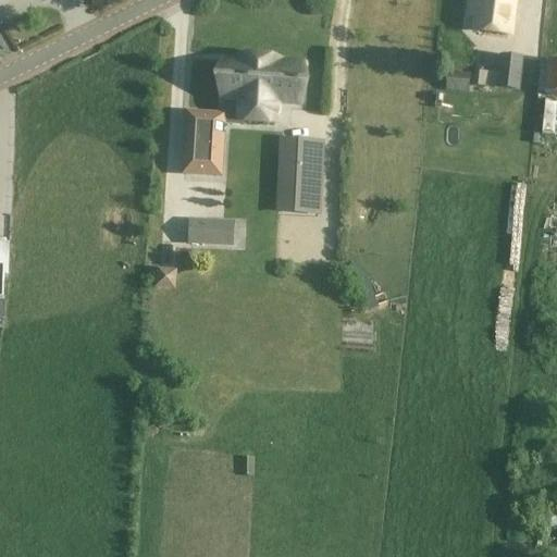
[(511,0),(471,0),(470,19),(475,19),(474,31),(509,34),(511,0)]
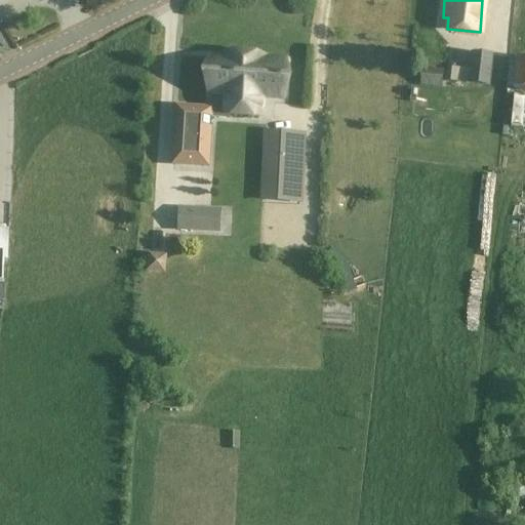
[(182,50),(182,72),(202,73),(203,50),(182,50)]
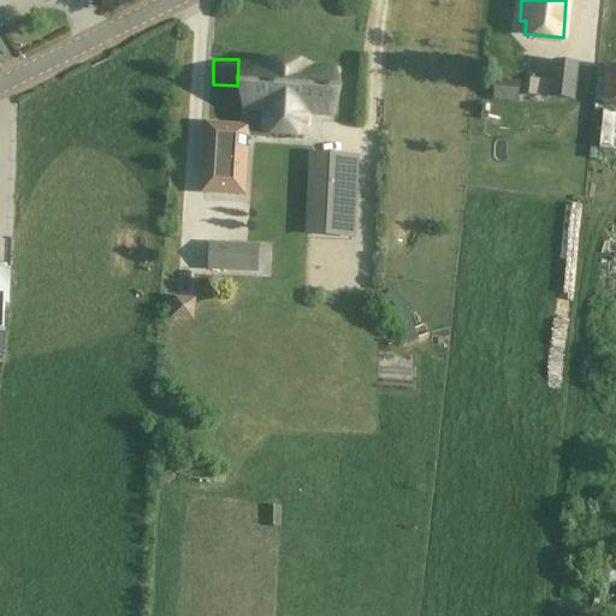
[(540,77),(539,59),(522,59),(522,77),(540,77)]
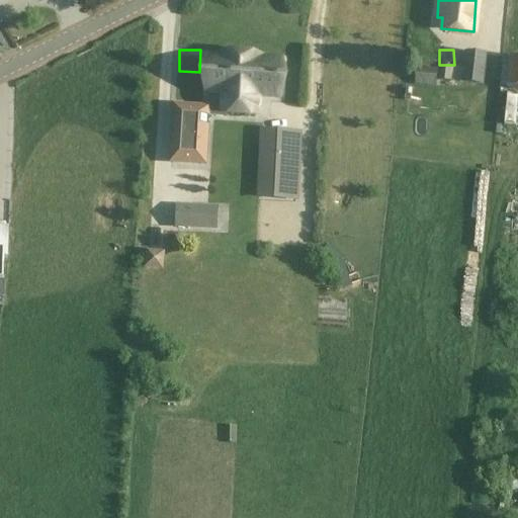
[(486,55),(465,53),(462,83),(483,85),(486,55)]
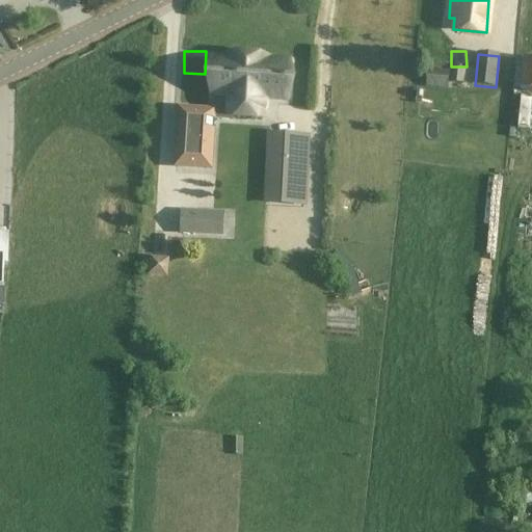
[(230,120),(231,115),(264,117),(266,99),(287,100),(289,63),(266,61),(266,59),(230,57),(230,59),(215,58),(213,96),(215,96),(214,111),(180,109),(176,167),(207,169),(208,143),(212,143),(214,118),(230,120)]
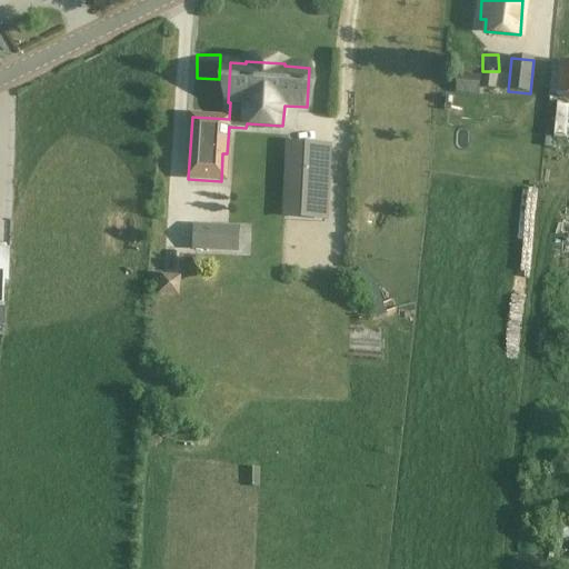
[(568,99),(568,62),(552,62),(549,95),(557,96),(556,98),(568,99)]
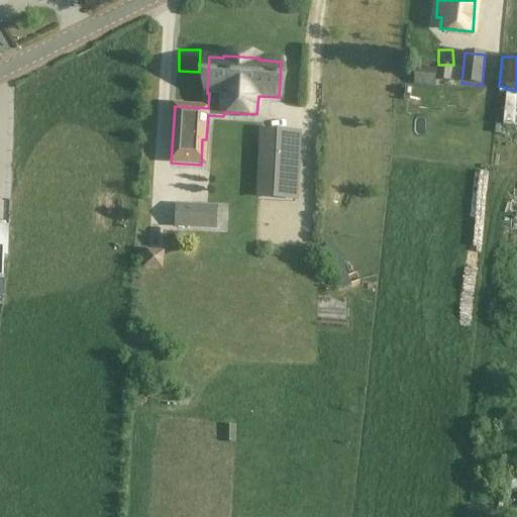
[(415,68),(413,85),(434,87),(435,69),(415,68)]
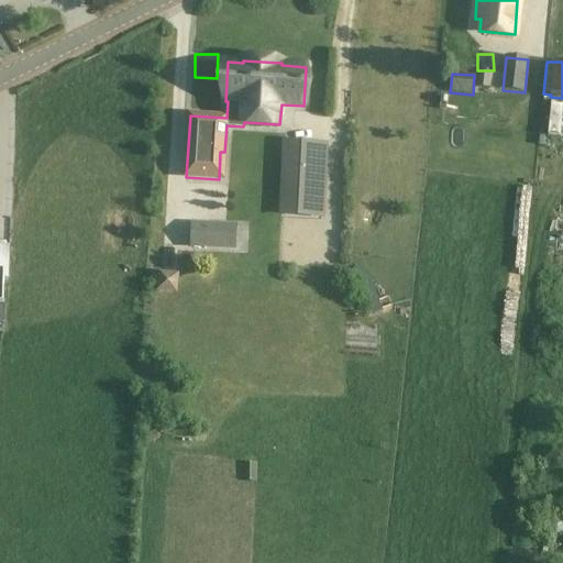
[(285,143),(283,201),(304,202),(323,203),(327,145),(285,143)]
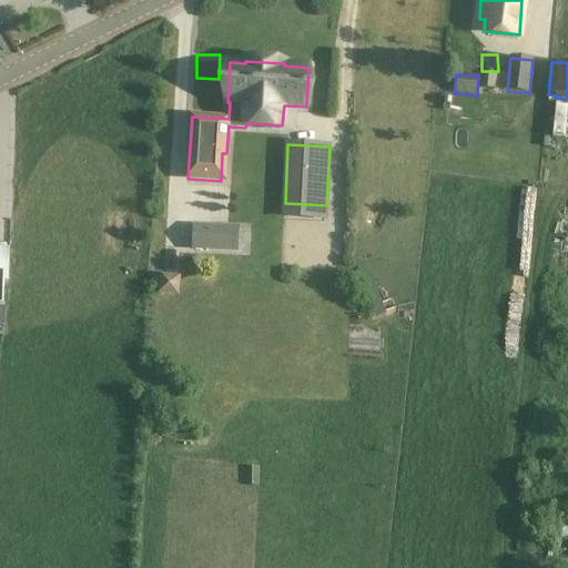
[(237,227),(194,226),(193,250),(236,252),(237,227)]
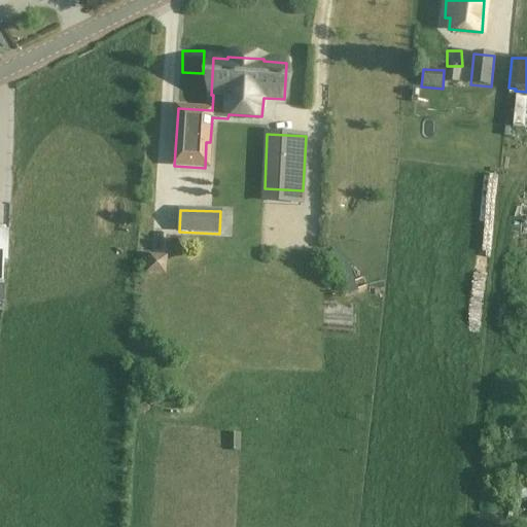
[(0,282),(5,283),(5,261),(9,261),(9,230),(0,229),(0,282)]
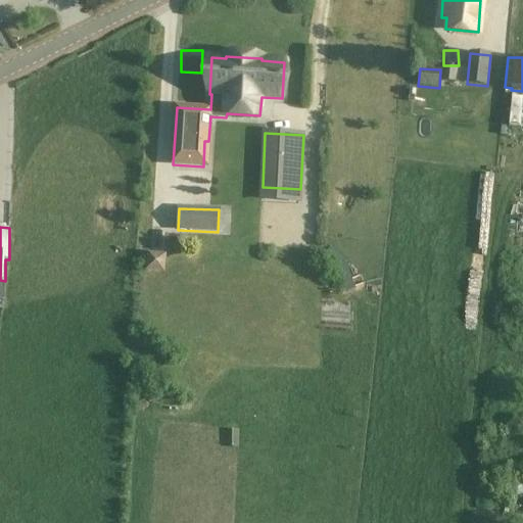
[(163,257),(149,256),(148,270),(162,271),(163,257)]
